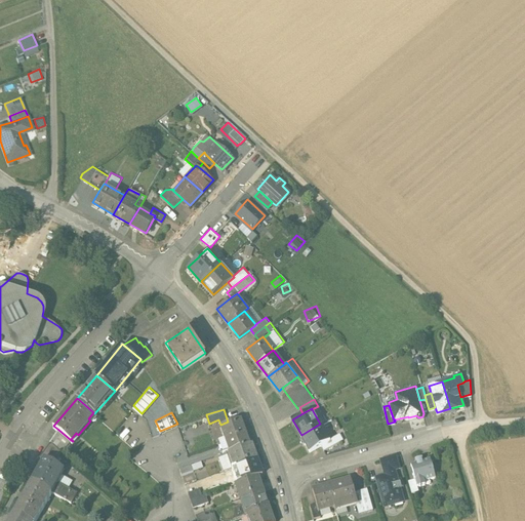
[(220,425),(224,434),(245,427),(241,417),(228,422),(220,425)]
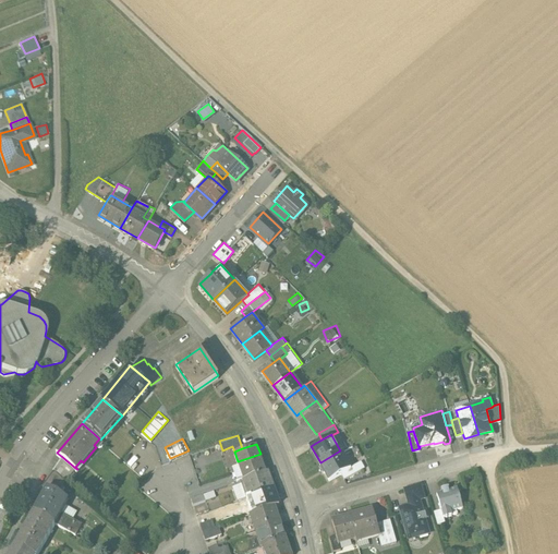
[(341,450),(340,450),(320,462),(329,478),(341,471),(348,468),(348,467),(350,465),(341,450)]
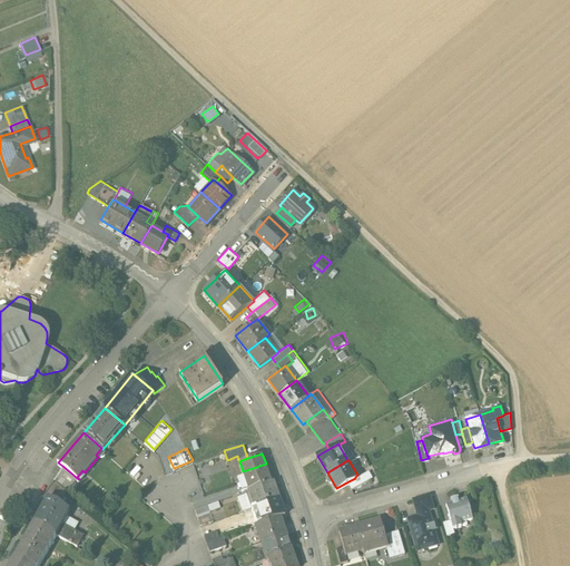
[(272,480),(266,464),(243,471),(244,475),(236,478),(241,490),(245,489),(272,480)]
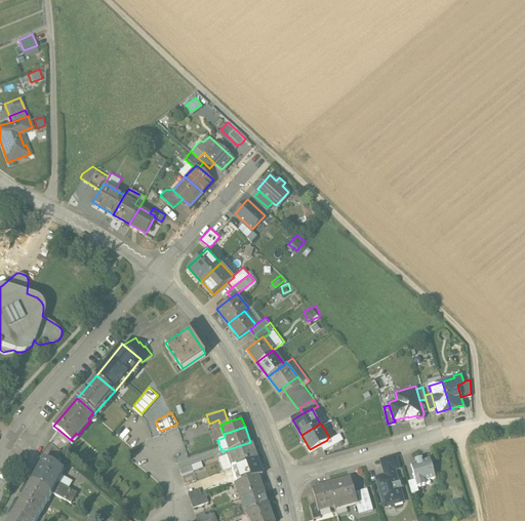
[(71,440),(57,429),(49,440),(50,441),(62,451),(71,440)]
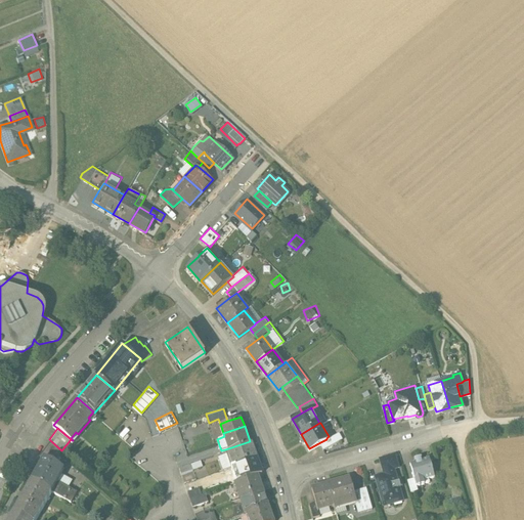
[(339,431),(332,435),(336,441),(343,437),(339,431)]
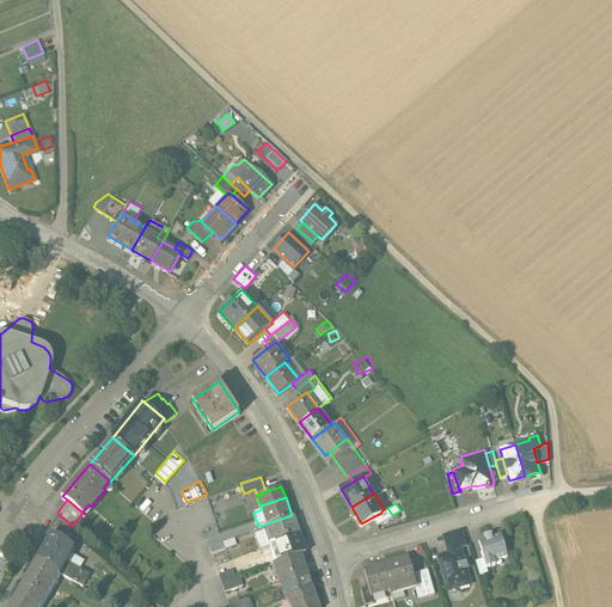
[(381,513),(374,516),(377,523),(392,515),(387,508),(384,509),(381,512),(381,513)]
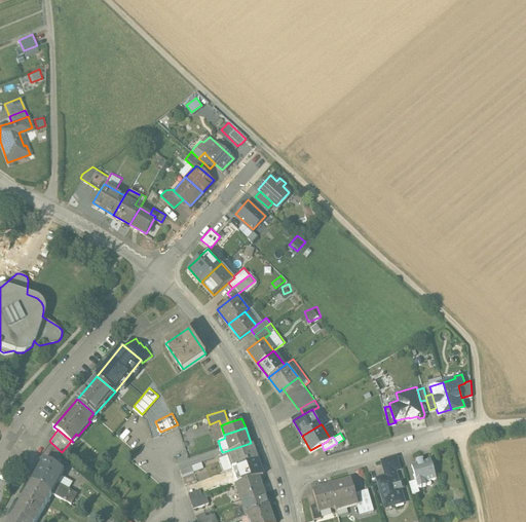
[(44,459),(45,458),(55,464),(62,452),(50,442),(39,456),(44,459)]
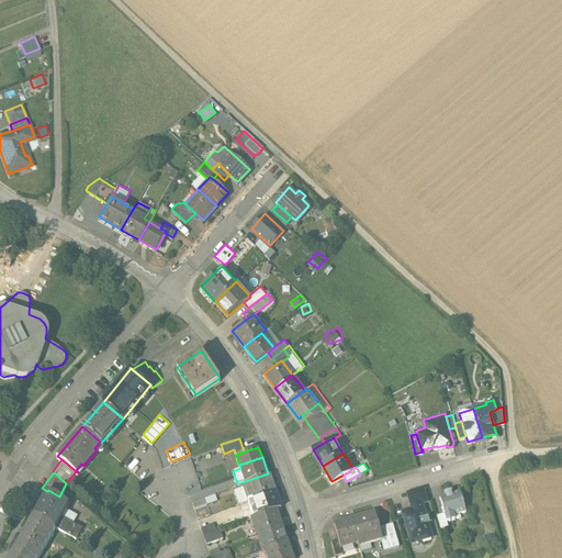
[(269,472),(268,473),(242,482),(248,499),(254,497),(274,489),(269,472)]
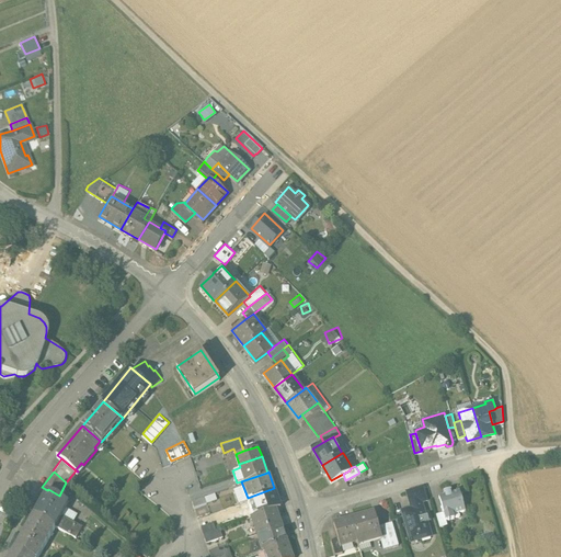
[(408,490),(411,502),(421,499),(427,498),(424,485),(408,490)]
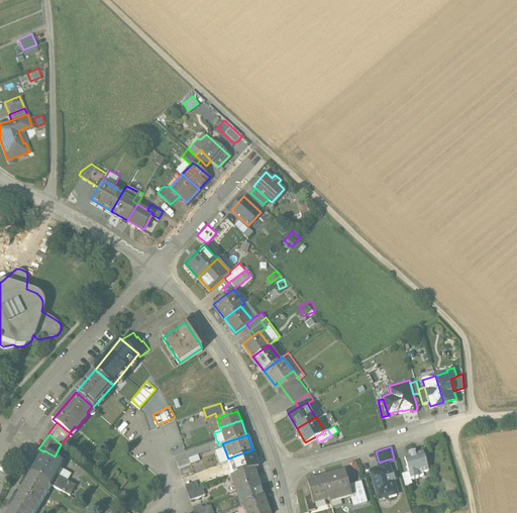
[(429,469),(423,449),(417,451),(416,448),(409,450),(409,453),(404,455),(409,470),(411,478),(411,477),(419,475),(418,472),(429,469)]
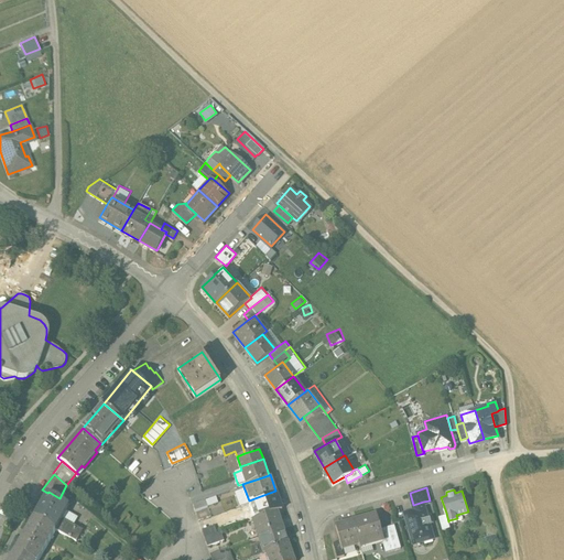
[(282,507),(275,491),(255,498),(260,515),(277,509),(282,507)]
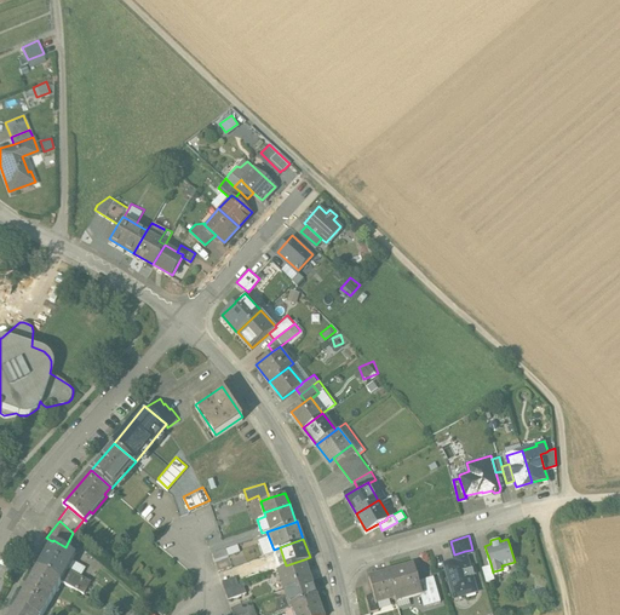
[(52,541),(38,567),(61,580),(84,592),(91,579),(69,567),(76,553),(65,547),(53,540),(52,541)]
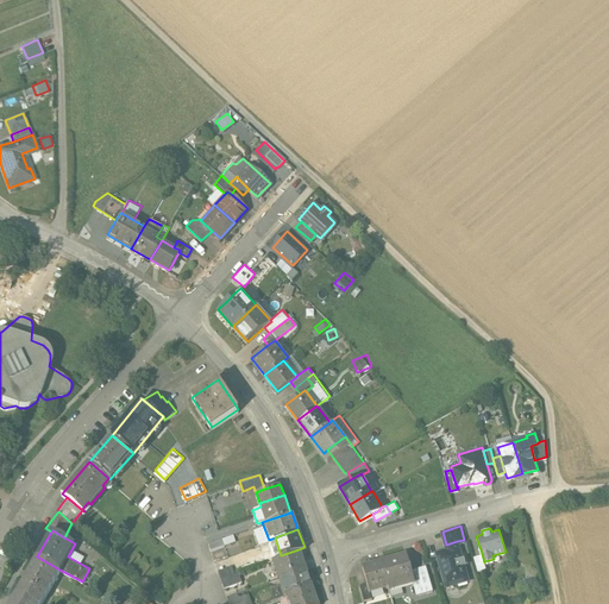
[(221,536),(208,541),(211,548),(224,543),(221,536)]
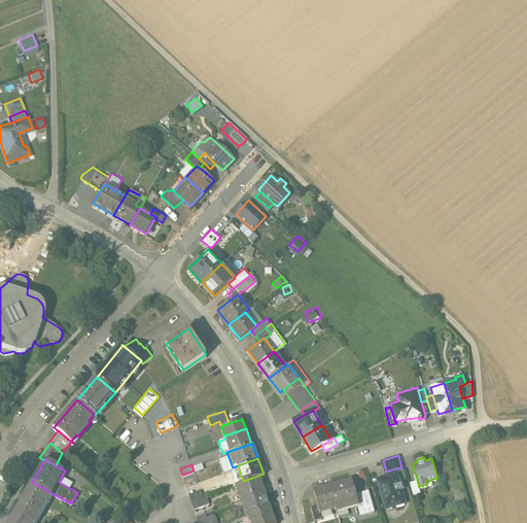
[(405,500),(395,468),(386,472),(387,476),(378,478),(386,506),(405,500)]
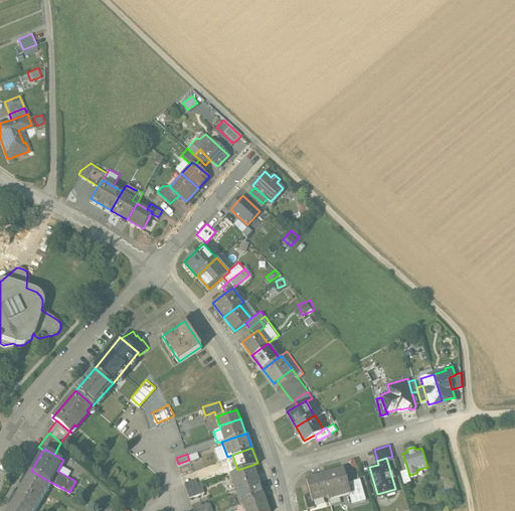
[(215,470),(222,468),(221,462),(213,464),(215,470)]
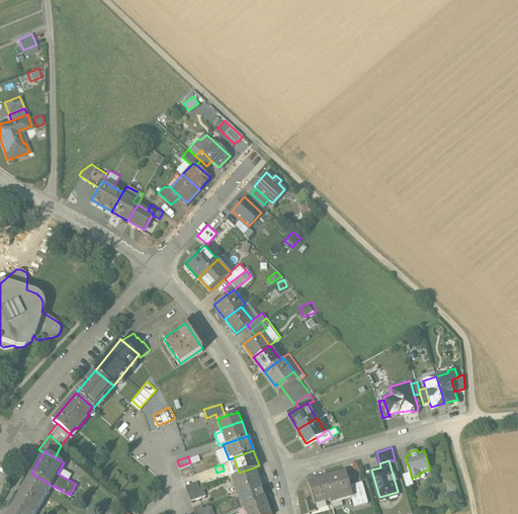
[(234,475),(239,490),(260,483),(254,467),(239,473),(234,475)]
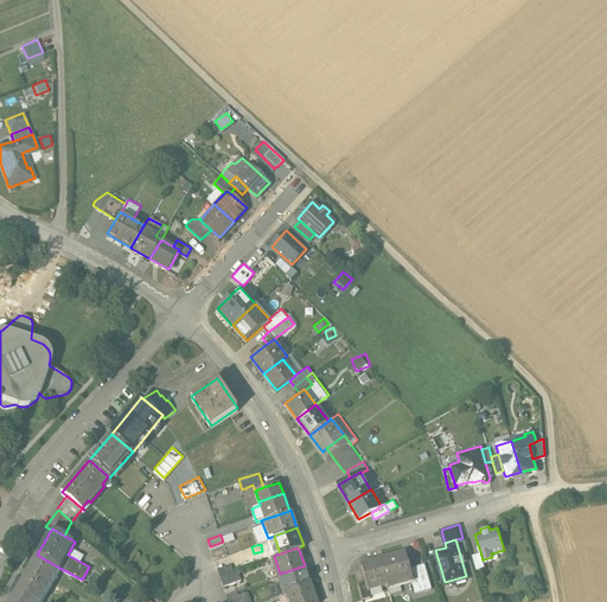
[(404,551),(379,558),(385,581),(387,586),(411,578),(409,568),(404,551)]
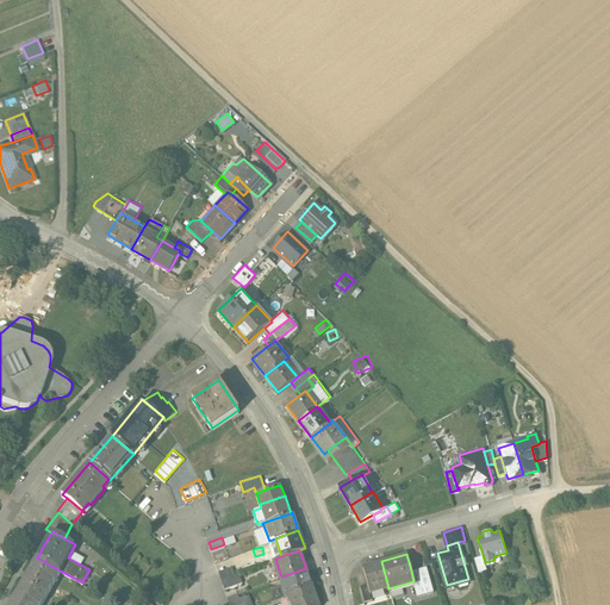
[(485,563),(483,554),(474,556),(479,571),(486,568),(485,562),(485,563)]
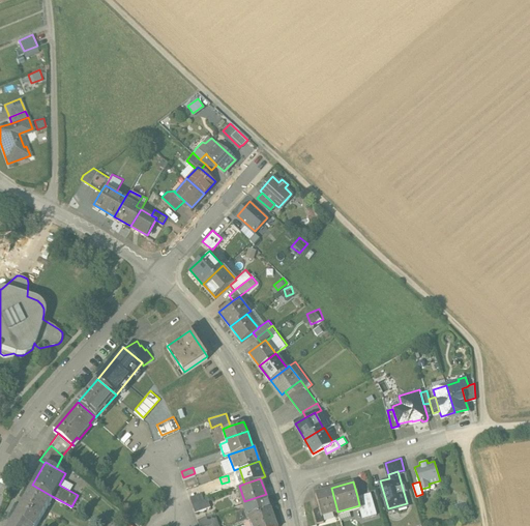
[(32,485),(16,516),(33,525),(34,525),(52,496),(32,485)]
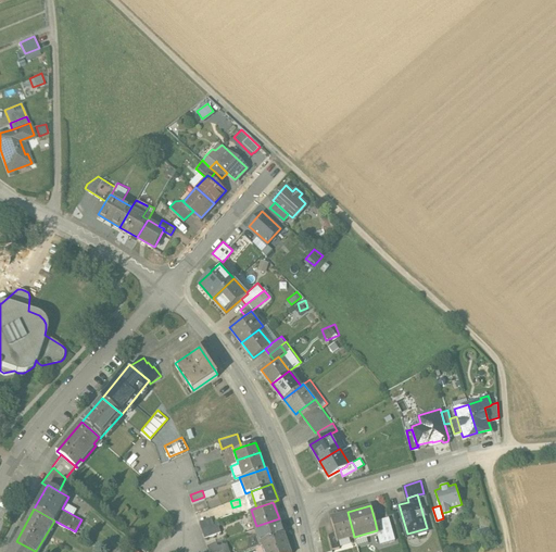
[(338,537),(353,532),(348,512),(330,516),(335,531),(337,537),(338,537)]
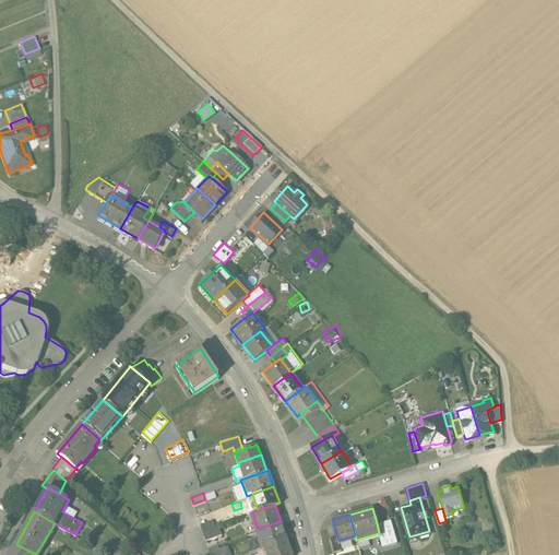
[(212,519),(200,523),(202,530),(214,526),(212,519)]
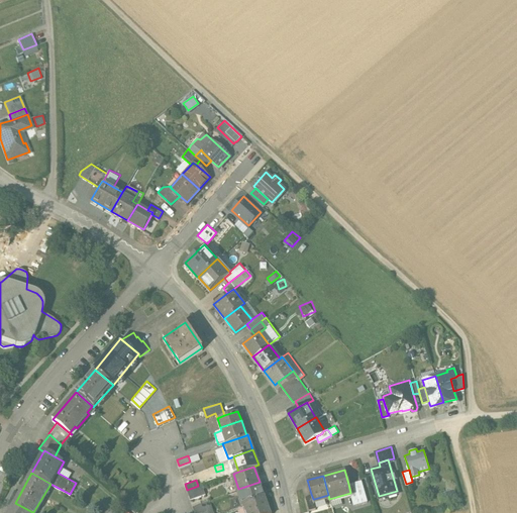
[(368,500),(363,480),(355,482),(360,502),(368,500)]
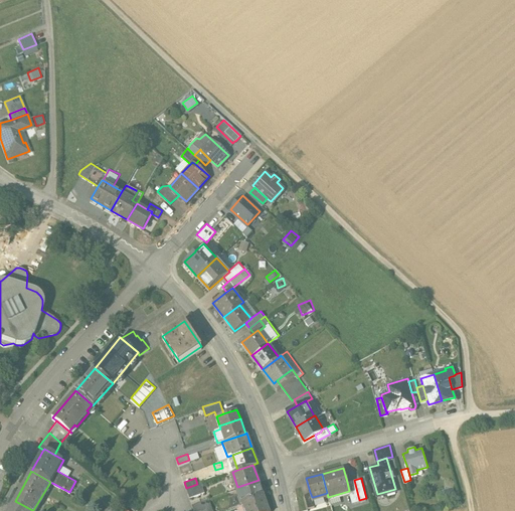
[(241,503),(243,502),(264,495),(259,480),(237,487),(236,488),(241,503)]
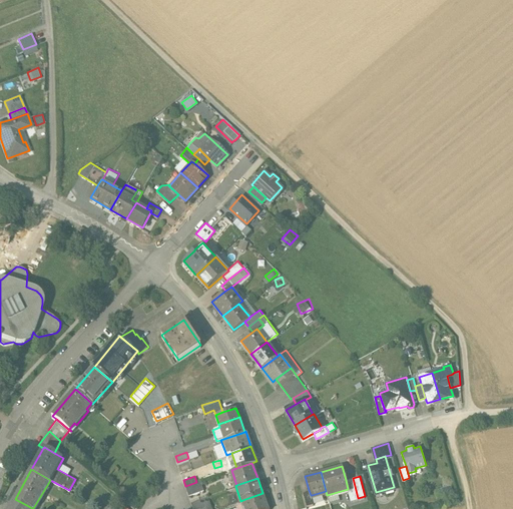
[(348,489),(351,500),(358,498),(353,478),(346,480),(348,489)]
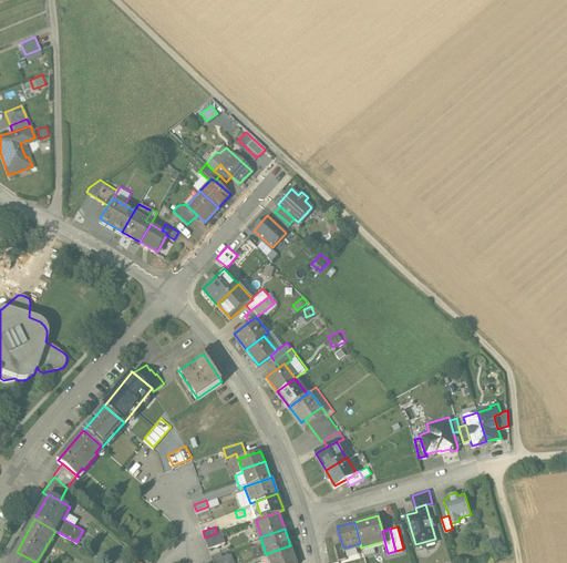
[(217,533),(205,538),(208,546),(225,540),(223,532),(217,533)]
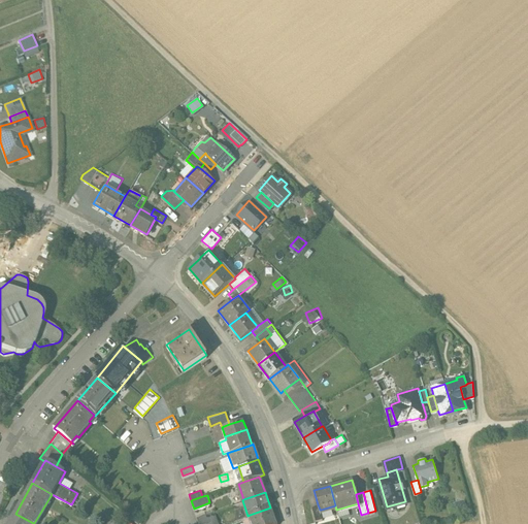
[(451,512),(468,506),(465,496),(448,501),(451,512)]
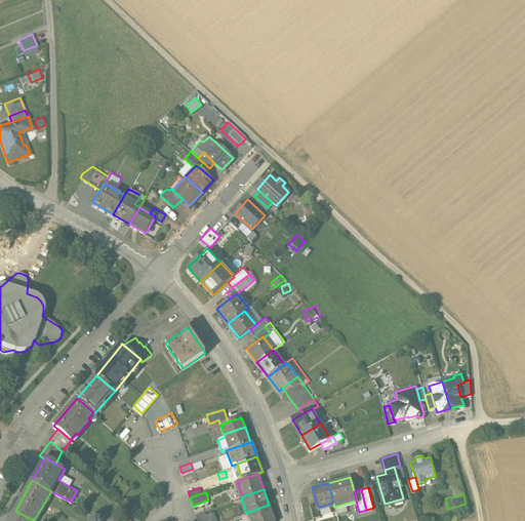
[(318,507),(316,502),(310,504),(314,517),(321,515),(319,507),(318,507)]
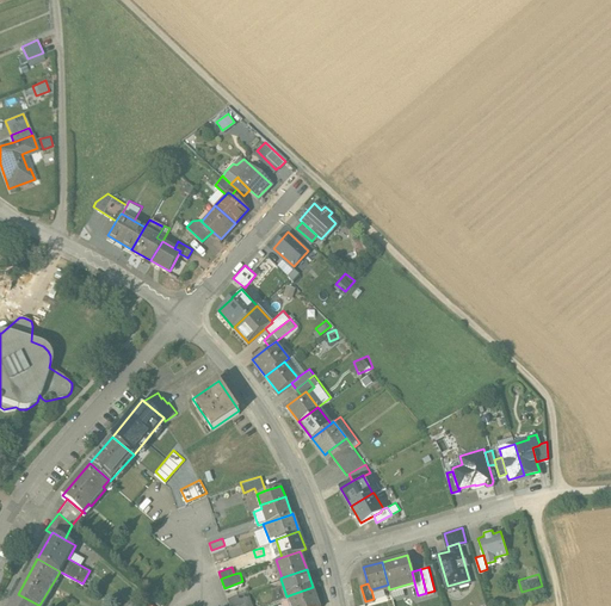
[(319,605),(313,587),(289,595),(292,605),(319,605)]
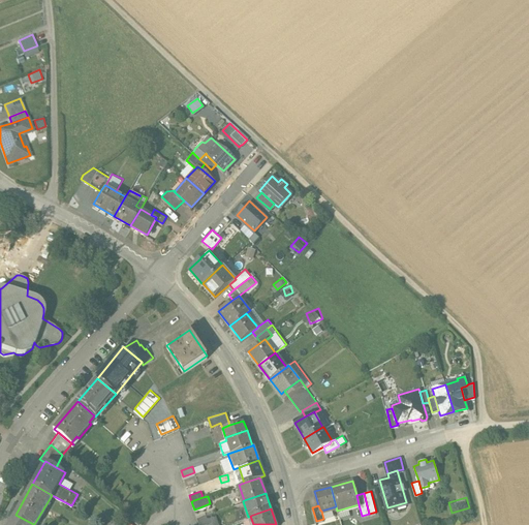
[(218,524),(214,511),(197,517),(199,524),(218,524)]
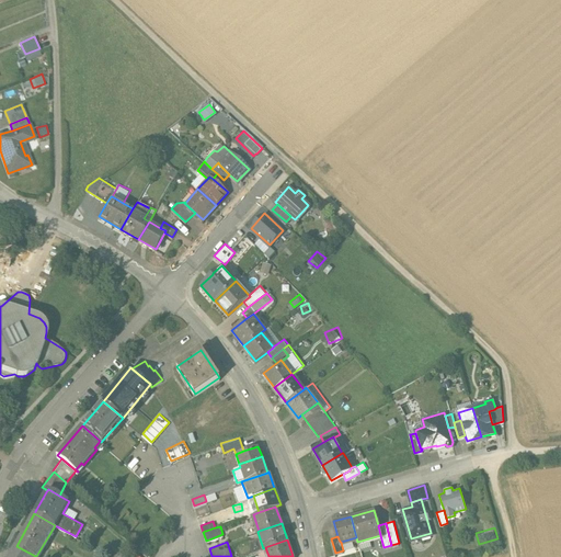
[(34,556),(35,556),(16,546),(15,545),(8,556),(34,556)]
